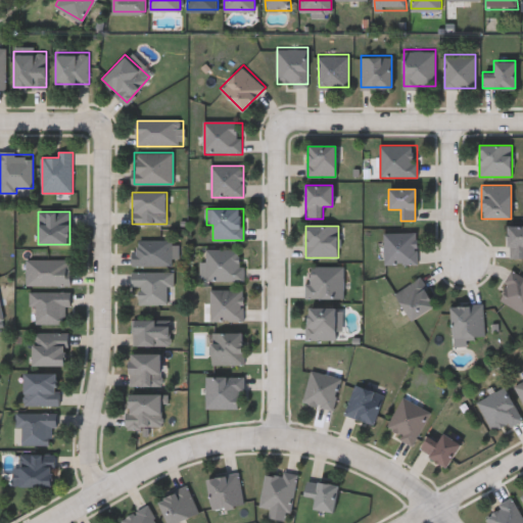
[(522,258),(509,258),(509,227),(522,227),(522,258)]
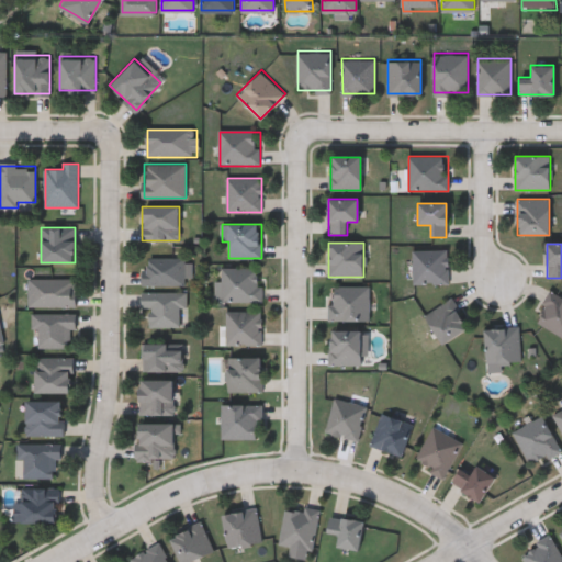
[(448,284),(412,284),(412,250),(448,250),(448,284)]
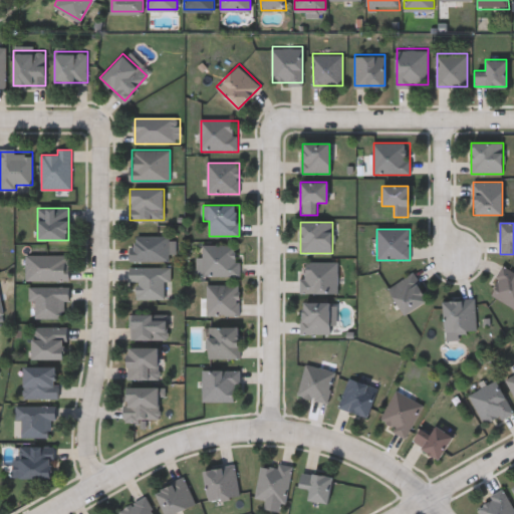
[(170,260),(132,260),(132,235),(176,235),(176,252),(170,252),(170,260)]
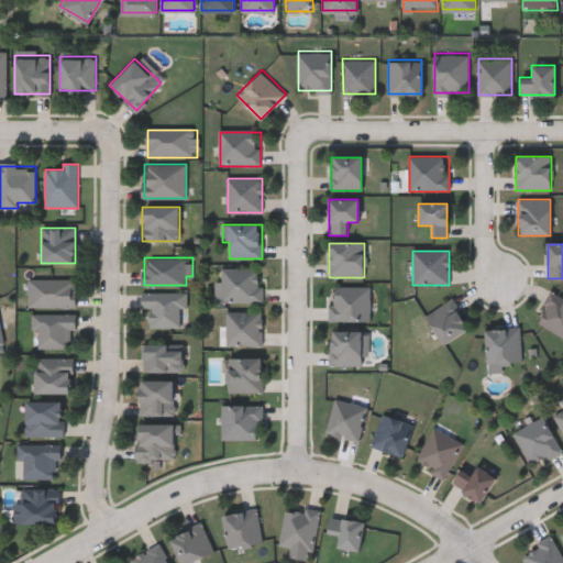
[(262,301),(222,301),(222,267),(262,267),(262,301)]
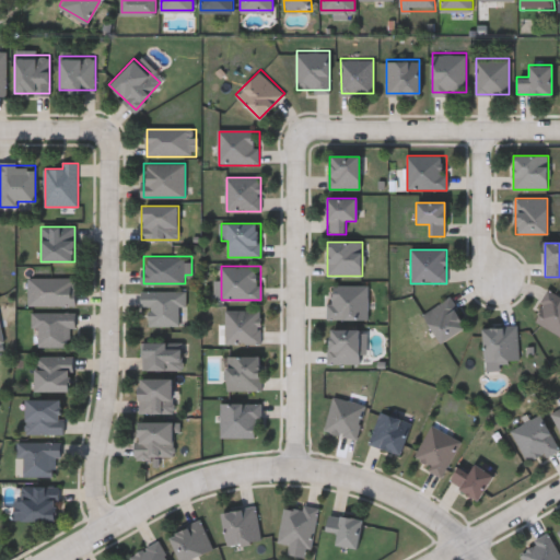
[(77,277),(77,304),(28,304),(28,277),(77,277)]
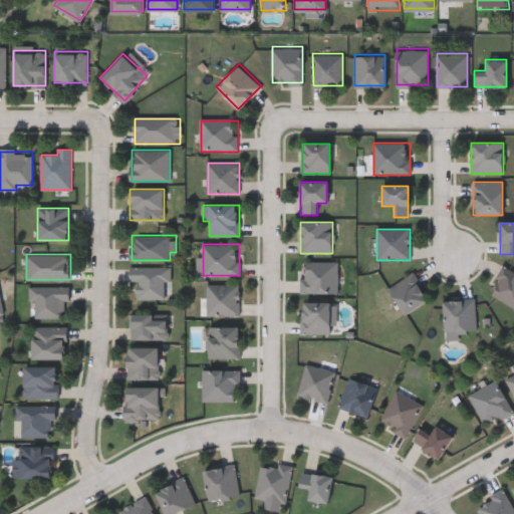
[(337,261),(337,292),(301,292),(301,261),(337,261)]
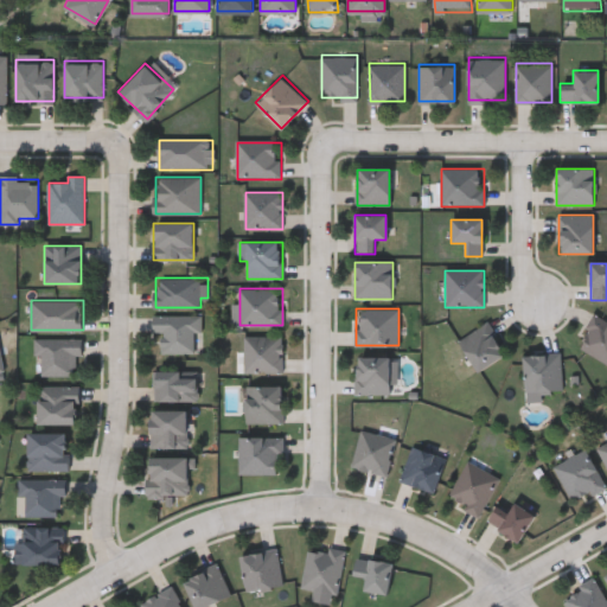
[(153,332),(153,313),(200,313),(200,332),(196,332),(196,352),(160,352),(160,332),(153,332)]
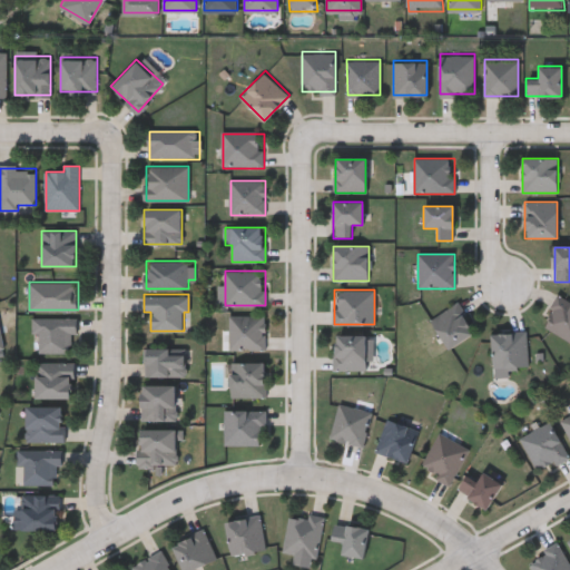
[(569,341),(541,326),(558,295),(569,301),(568,303),(569,304),(569,341)]
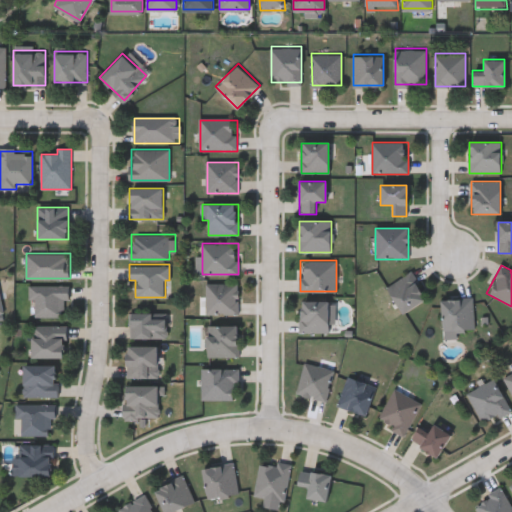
[(403,314),(385,289),(408,272),(427,297),(403,314)]
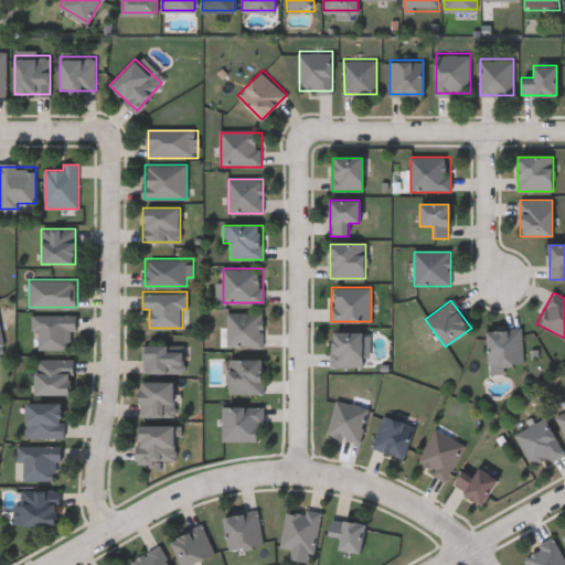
[(263,347),(227,347),(227,311),(263,311),(263,347)]
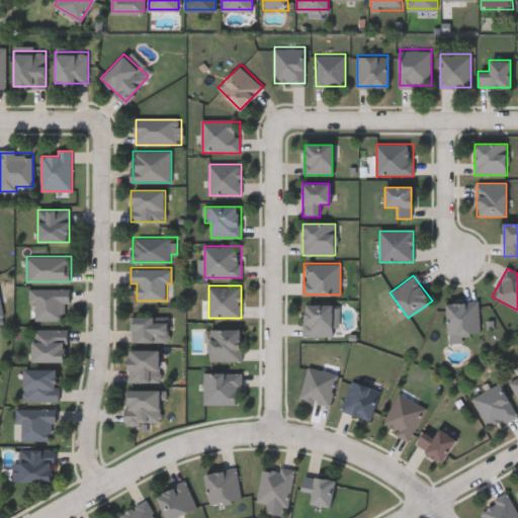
[(68,287),(68,320),(34,320),(34,303),(29,303),(29,287),(68,287)]
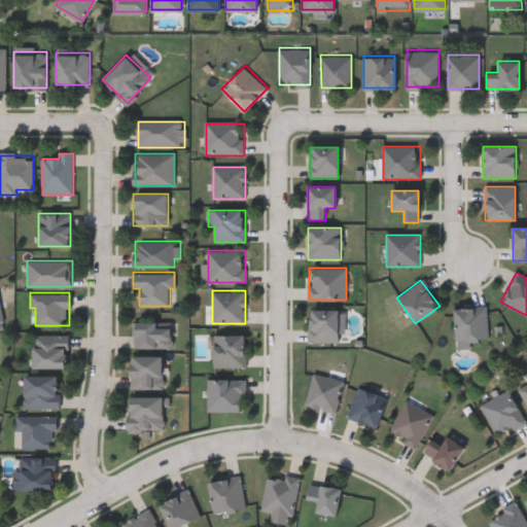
[(488,341),(471,342),(471,349),(457,349),(454,309),(487,307),(488,341)]
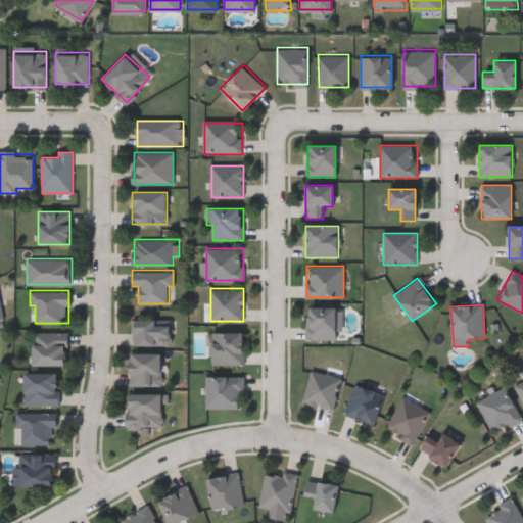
[(340,339),(306,339),(306,305),(340,305),(340,339)]
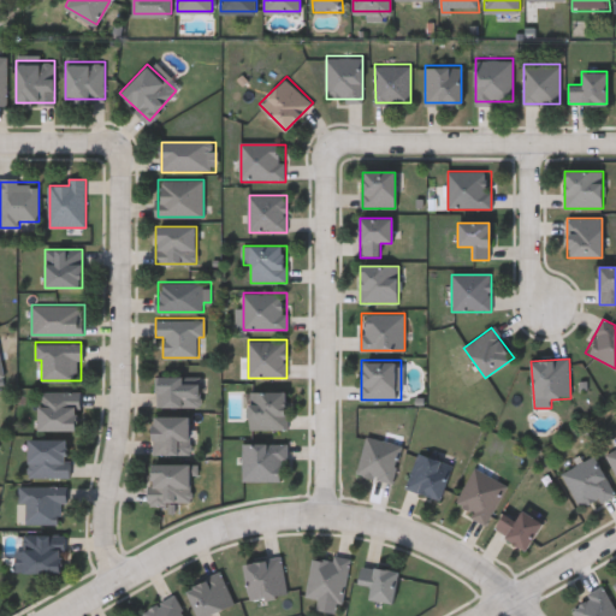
[(200,407),(157,407),(157,374),(200,374),(200,407)]
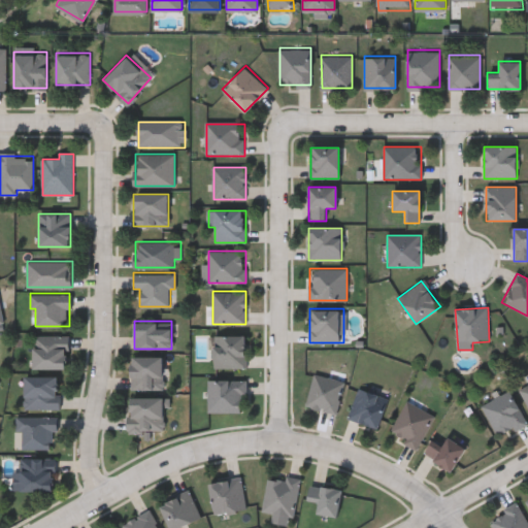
[(213,334),(245,334),(245,367),(213,367),(213,334)]
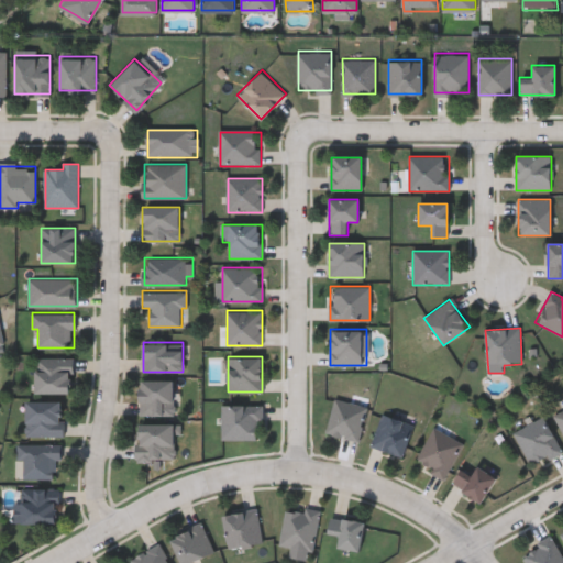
[(35,393),(35,357),(73,357),(73,393),(35,393)]
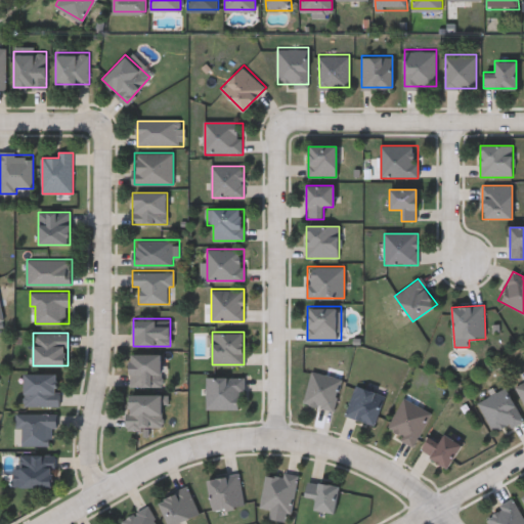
[(162,353),(162,387),(130,387),(130,353),(162,353)]
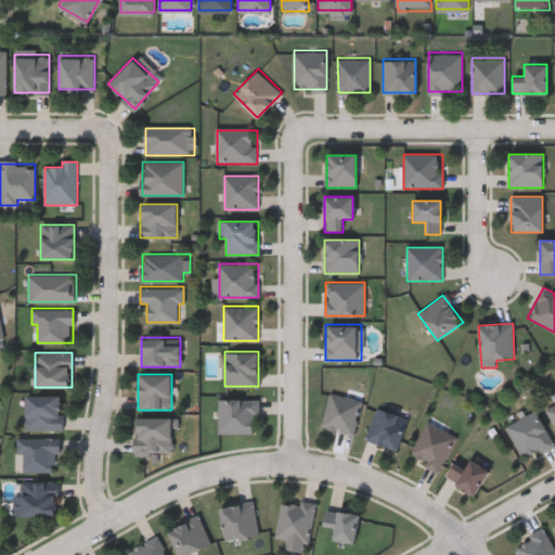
[(355,435),(322,427),(330,392),(362,400),(355,435)]
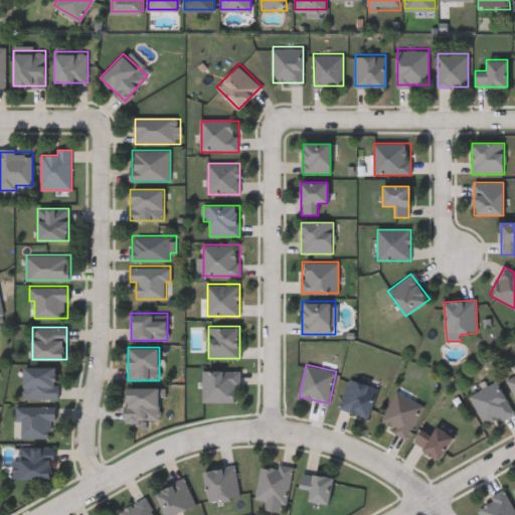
[(24,366),(57,366),(57,398),(24,398),(24,366)]
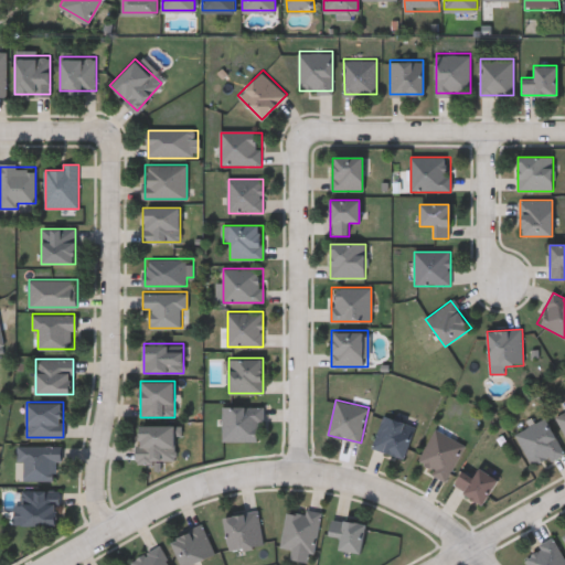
[(223,440),(223,406),(264,406),(264,426),(258,426),(258,440),(223,440)]
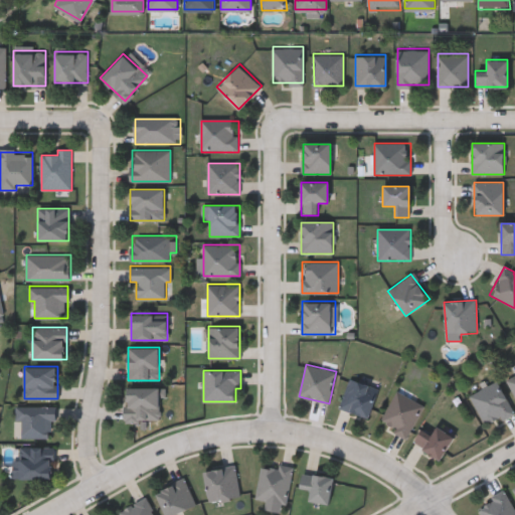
[(514,394),(506,379),(514,374),(514,394)]
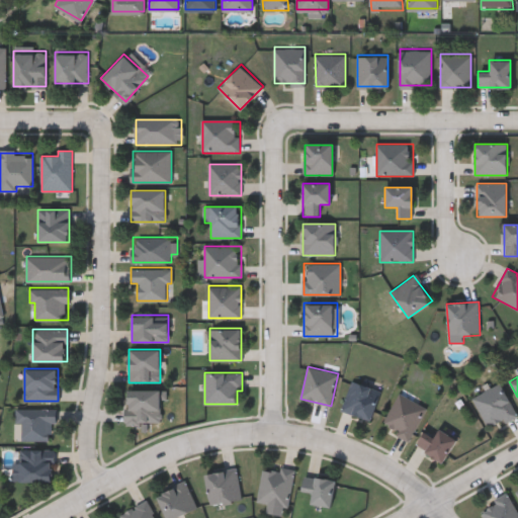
[(379,389),(370,419),(342,411),(351,380),(379,389)]
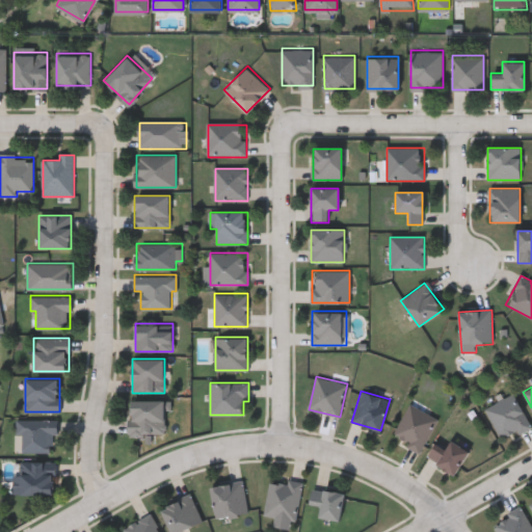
[(531,427),(501,441),(485,407),(515,394),(531,427)]
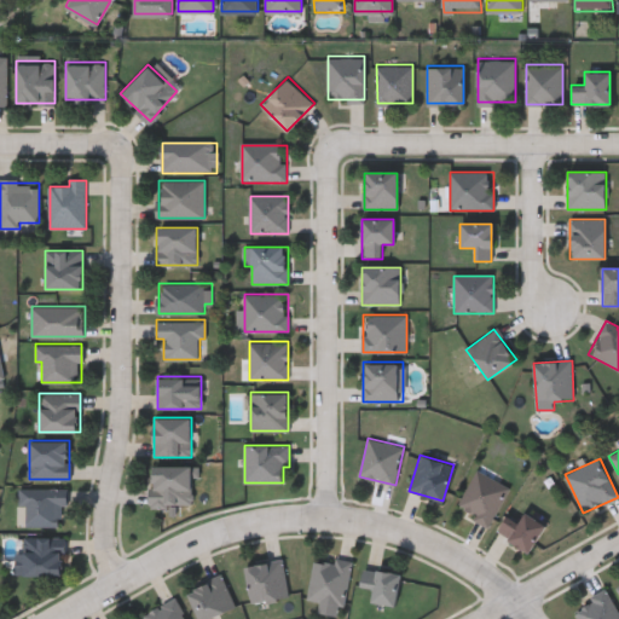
[(150,505),(150,466),(194,466),(194,505),(150,505)]
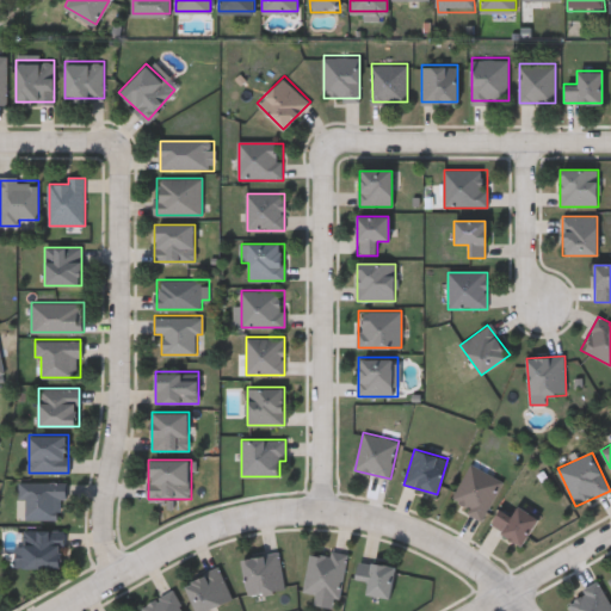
[(485,518),(451,501),(469,464),(503,480),(485,518)]
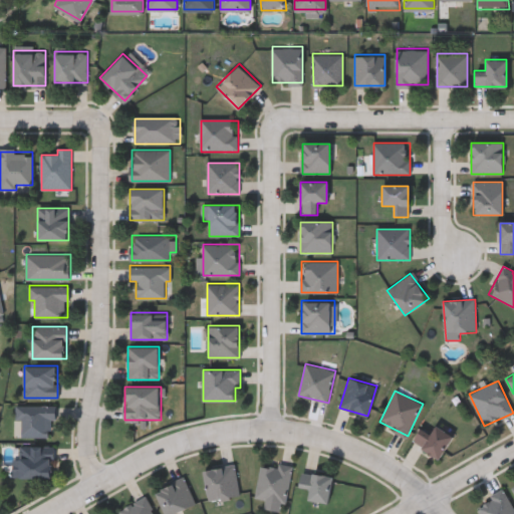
[(21,437),(21,419),(16,419),(16,405),(54,405),(54,437),(21,437)]
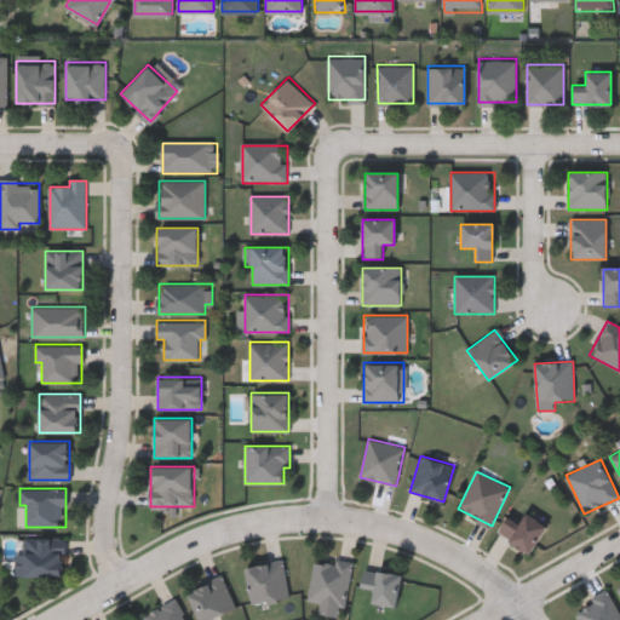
[(510,515),(518,521),(526,511),(547,526),(528,552),(498,532),(510,515)]
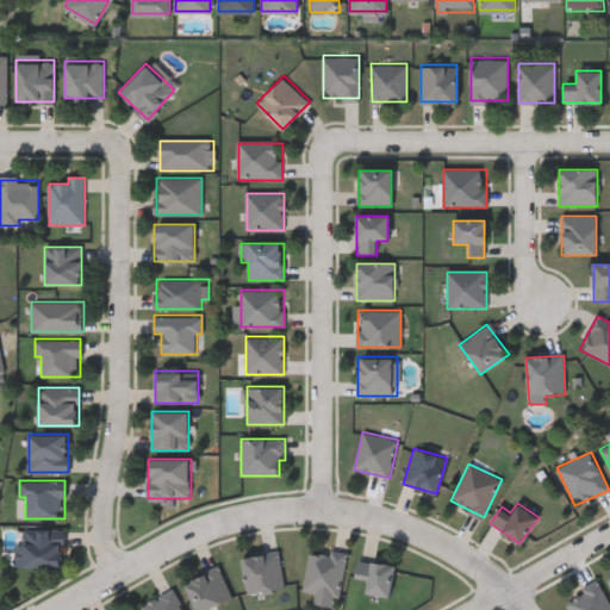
[(23,566),(23,529),(62,529),(62,566),(23,566)]
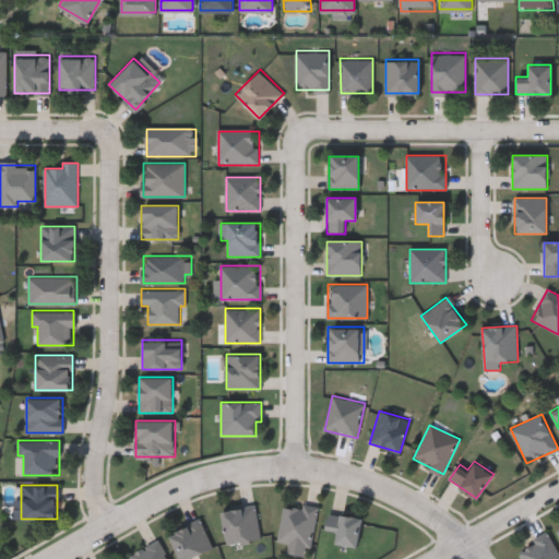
[(317,508),(309,556),(288,552),(289,543),(278,540),(284,503),(317,508)]
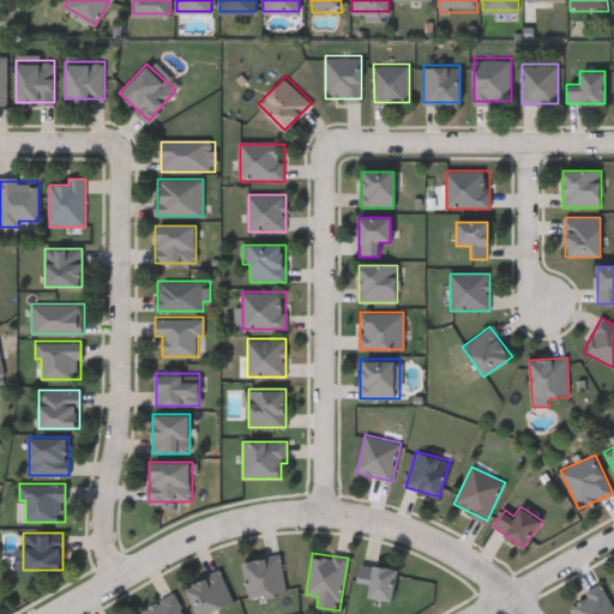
[(282,554),(287,593),(248,597),(244,559),(282,554)]
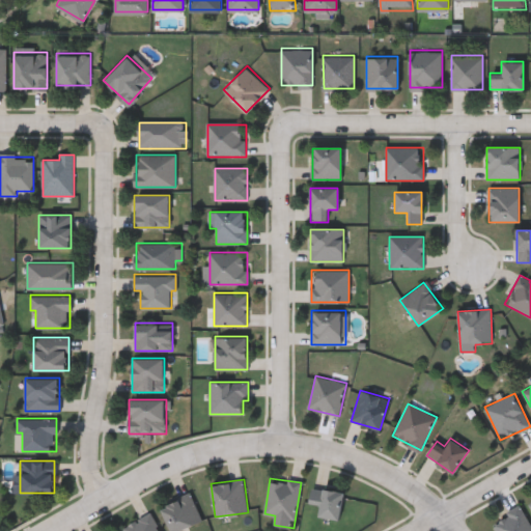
[(342,516),(318,518),(317,502),(312,503),(311,491),(340,488),(342,516)]
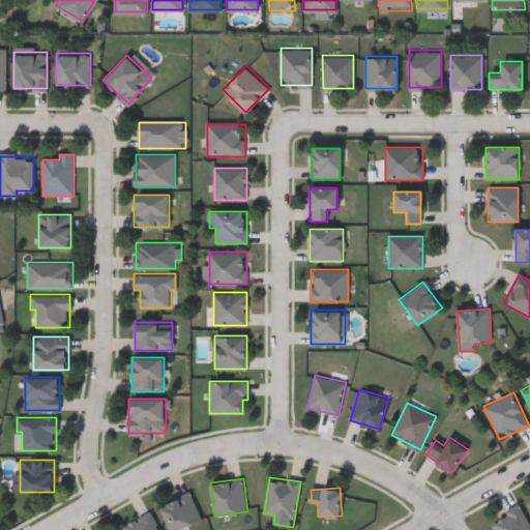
[(202,519),(174,529),(171,529),(160,504),(190,492),(202,519)]
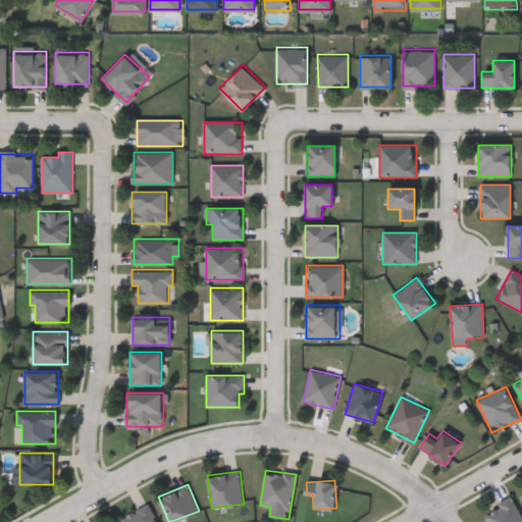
[(521,521),(490,521),(485,511),(513,498),(521,517),(521,521)]
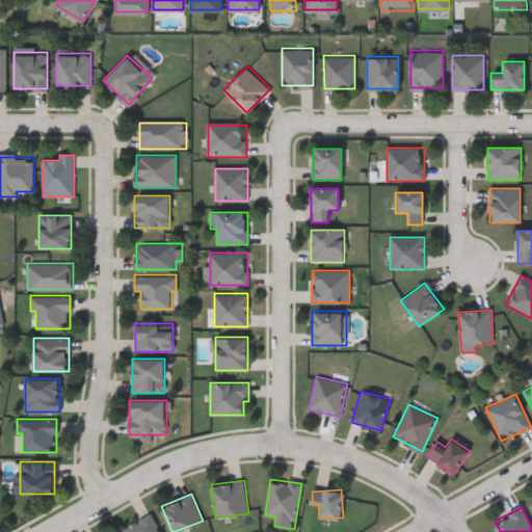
[(126,531),(124,527),(152,512),(160,531),(126,531)]
